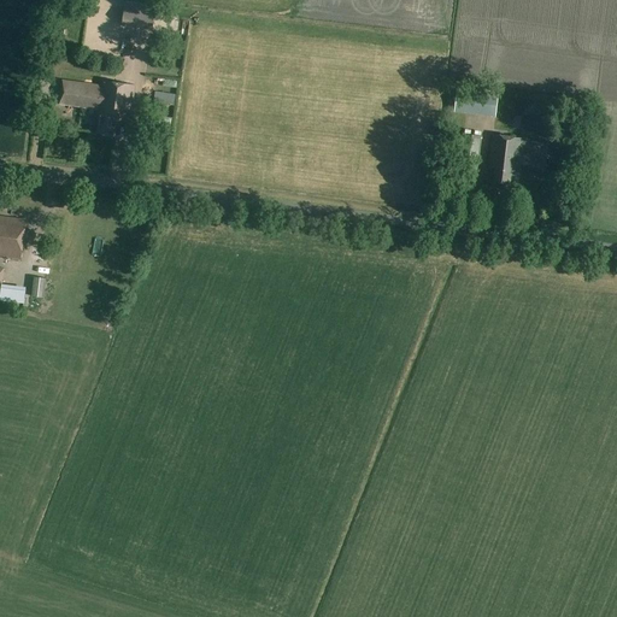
[(152,30),(156,6),(125,3),(122,27),(152,30)]
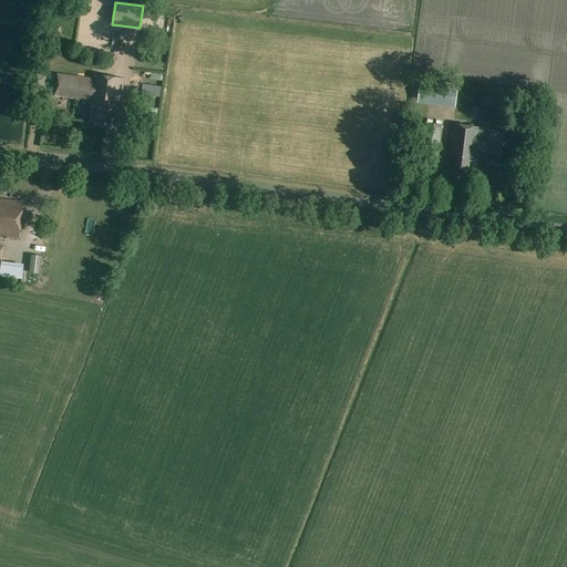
[(58,70),(57,74),(53,95),(90,101),(89,106),(91,106),(89,123),(104,125),(107,107),(120,110),(124,78),(94,73),(94,74),(58,70)]
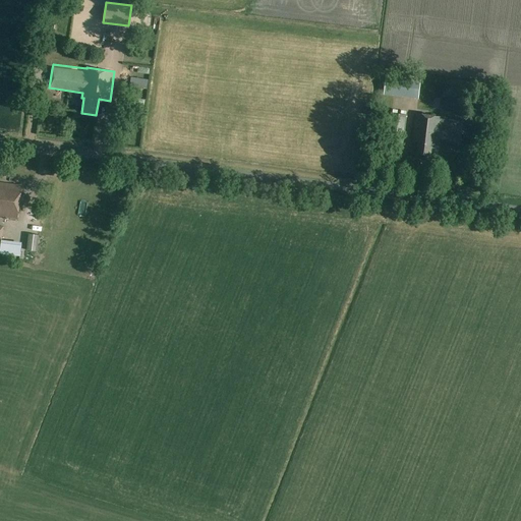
[(418,99),(420,80),(386,76),(384,95),(418,99)]
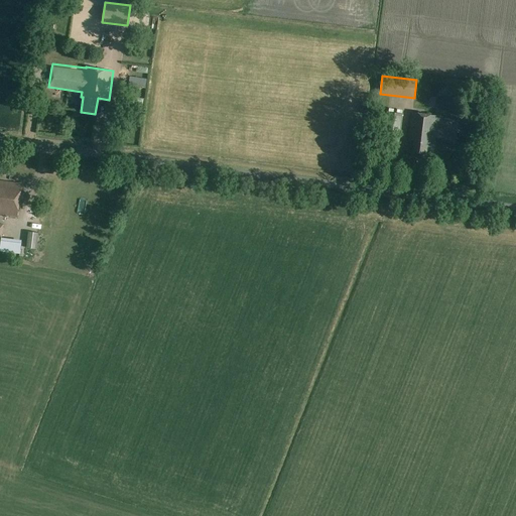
[(133,91),(142,91),(142,79),(134,79),(133,91)]
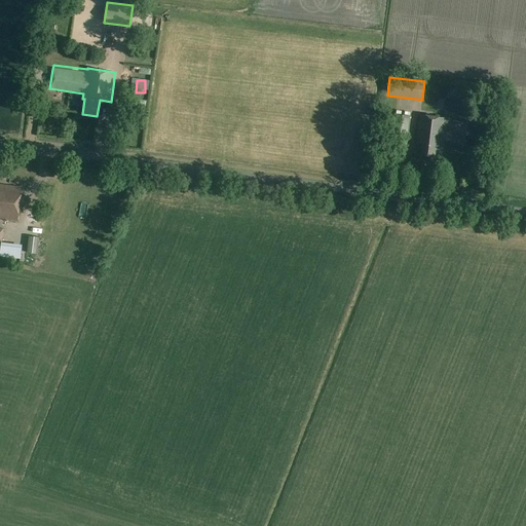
[(407,138),(410,116),(396,114),(392,136),(407,138)]
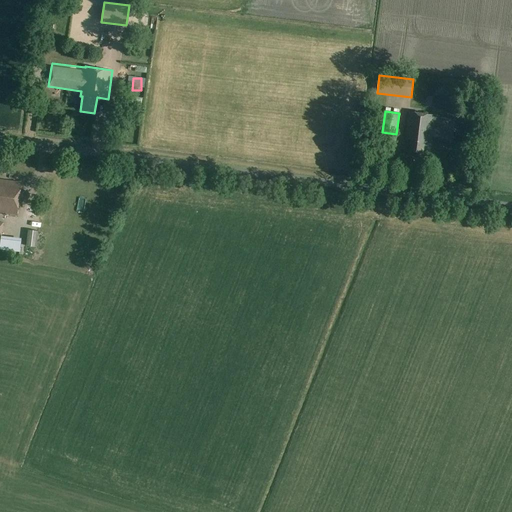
[(452,142),(455,121),(433,118),(434,116),(409,113),(405,142),(412,143),(410,156),(424,158),(426,144),(432,145),(433,139),(452,142)]
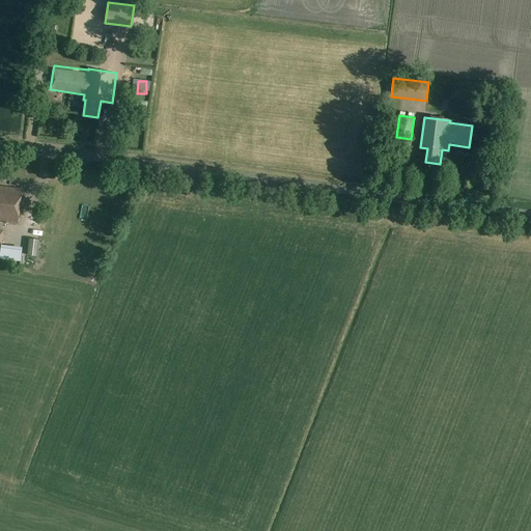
[(0,220),(19,223),(23,190),(0,186),(0,220)]
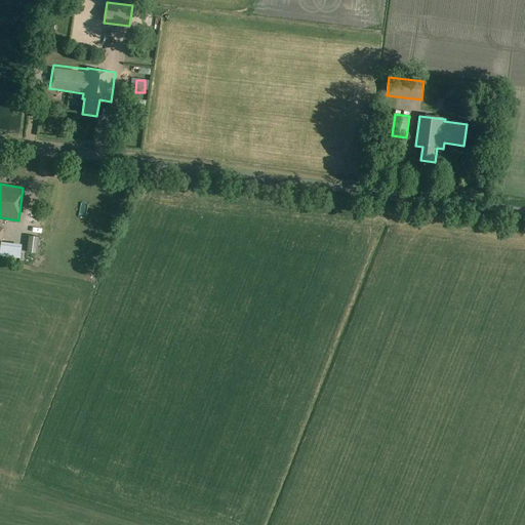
[(37,253),(39,237),(29,236),(27,252),(37,253)]
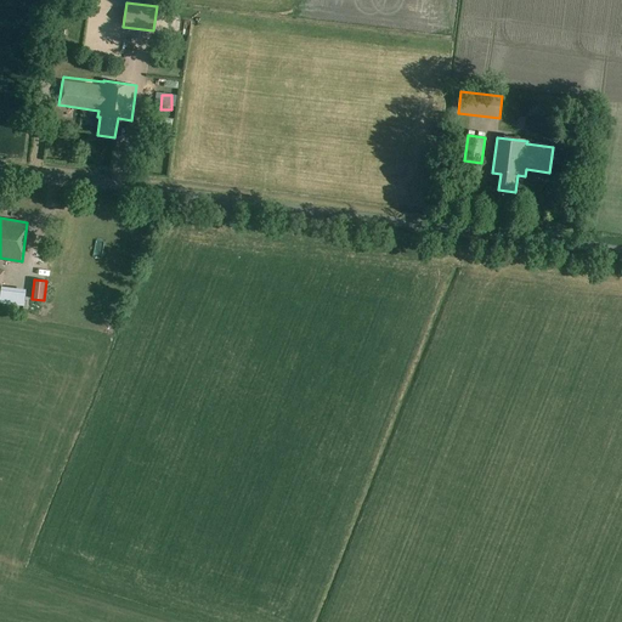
[(21,299),(22,286),(1,284),(0,298),(21,299)]
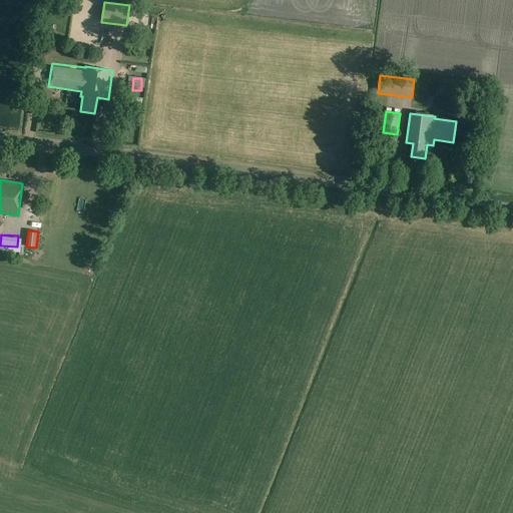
All buildings are outlined.
